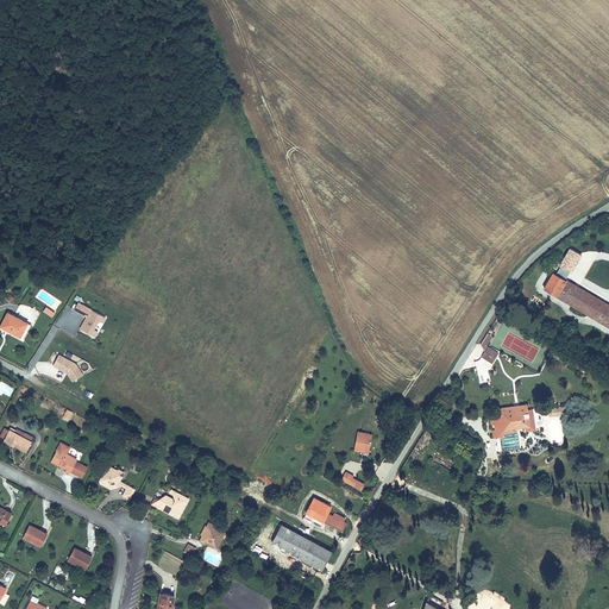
[(608,303),(554,271),(545,288),(608,325),(608,303)]
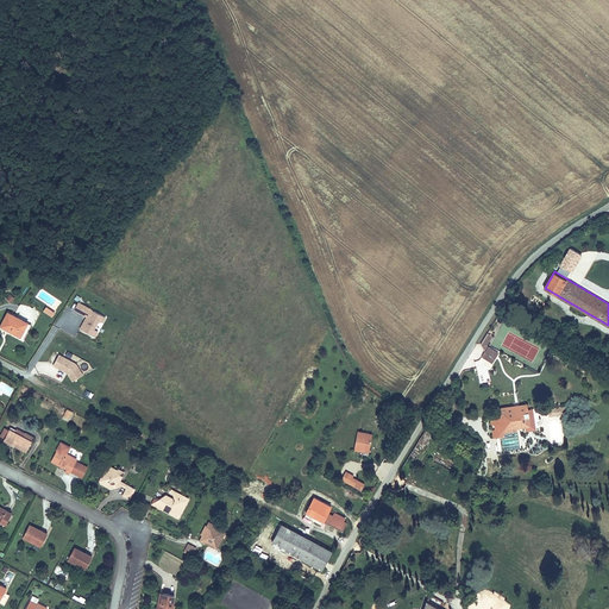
[(94,331),(98,324),(101,326),(106,318),(79,303),(74,312),(86,318),(79,330),(95,339),(98,333),(94,331)]
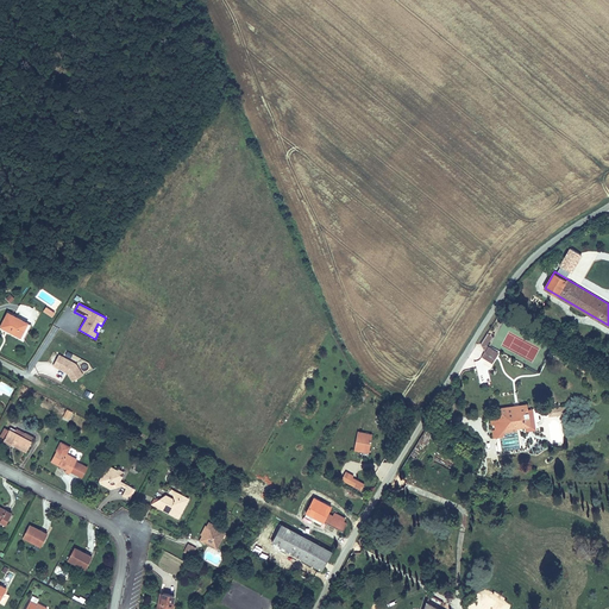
[(5,312),(0,320),(0,325),(24,338),(30,325),(5,312)]
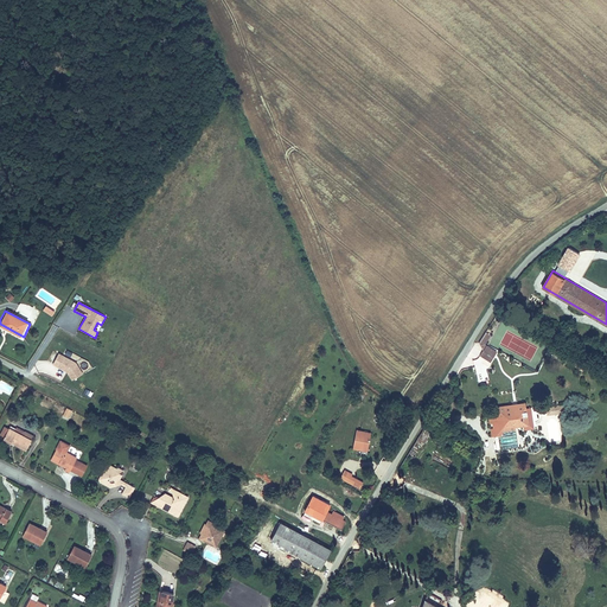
[(489,336),(484,332),(477,343),(480,350),(479,355),(490,360),(494,352),(483,344),(489,336)]
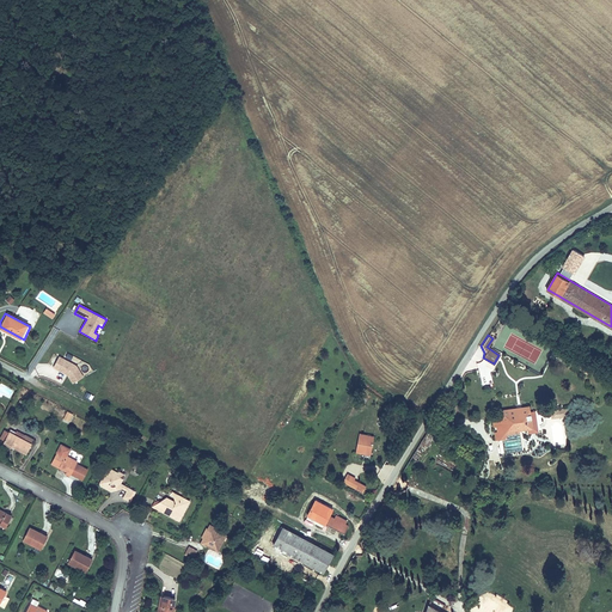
[(77,367),(60,357),(53,368),(67,375),(73,385),(84,378),(77,367)]
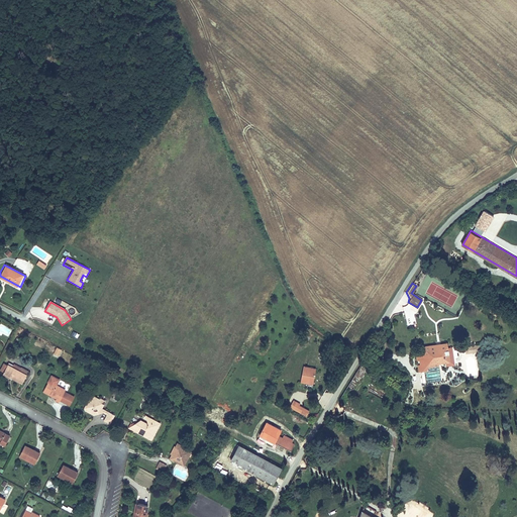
[(436,342),(425,343),(426,351),(425,351),(424,352),(421,350),(417,351),(418,357),(420,357),(421,362),(419,363),(420,370),(428,368),(428,366),(428,363),(439,360),(440,364),(447,363),(447,359),(447,358),(447,355),(448,355),(448,350),(449,350),(449,348),(448,344),(437,345),(436,342)]
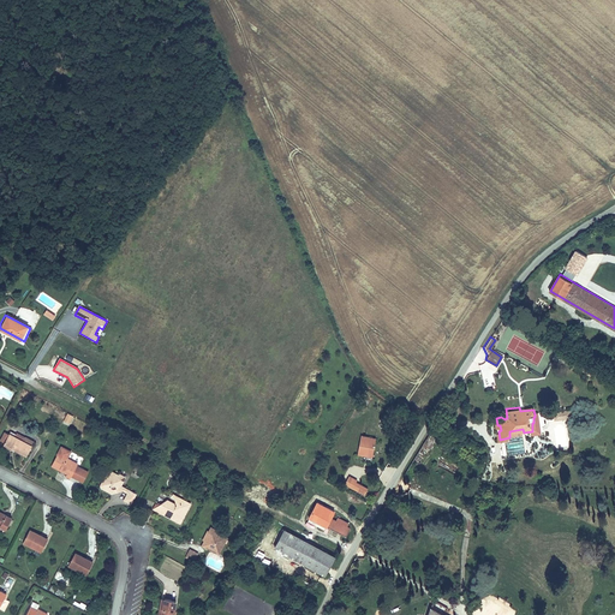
[(590,418),(593,417),(592,411),(586,411),(584,415),(584,424),(590,423),(590,418)]
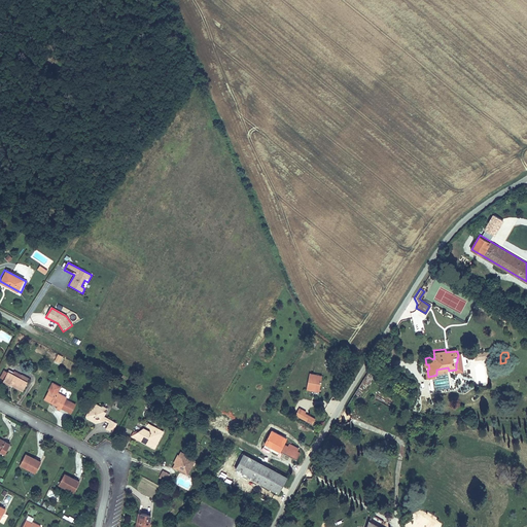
[(461,354),(458,355),(458,357),(457,357),(457,362),(456,362),(456,365),(456,366),(456,370),(457,373),(464,372),(461,354)]
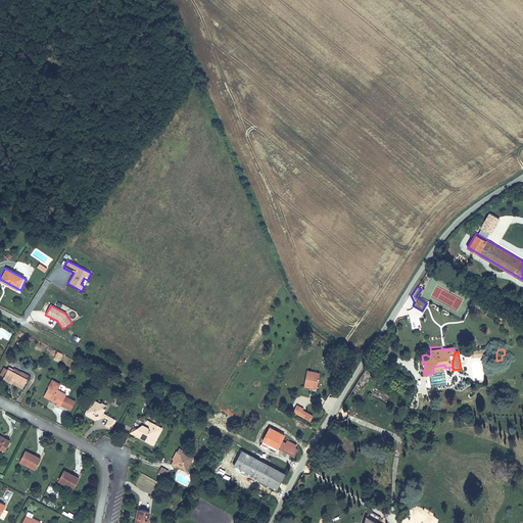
[(12,380),(25,386),(31,375),(22,371),(20,374),(13,371),(14,368),(9,366),(3,377),(11,381),(12,380)]
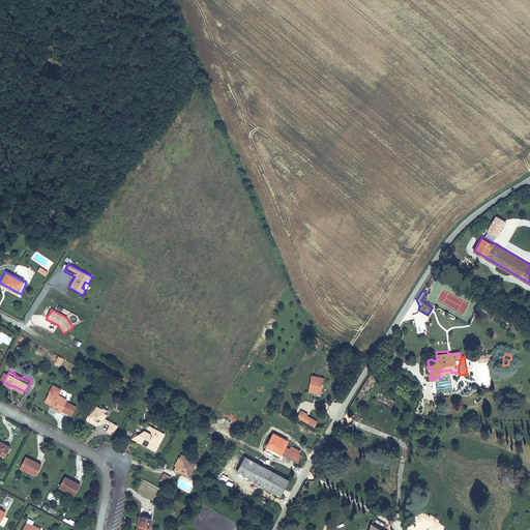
[(321,393),(324,377),(313,375),(308,391),(321,393)]
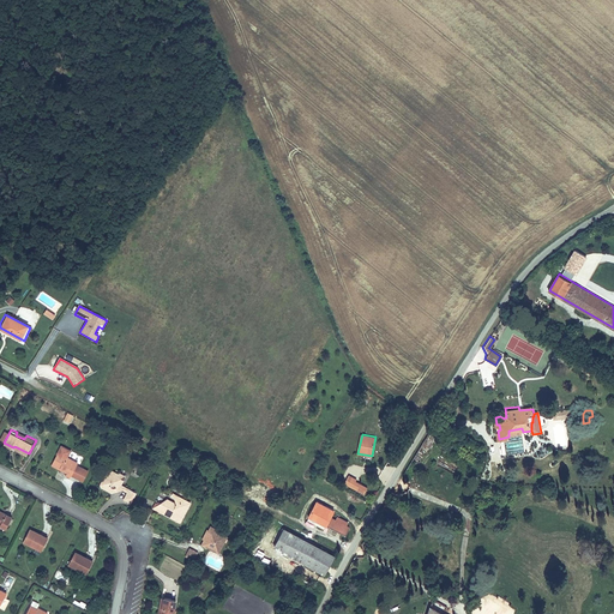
[(500,443),(503,455),(511,453),(510,441),(500,443)]
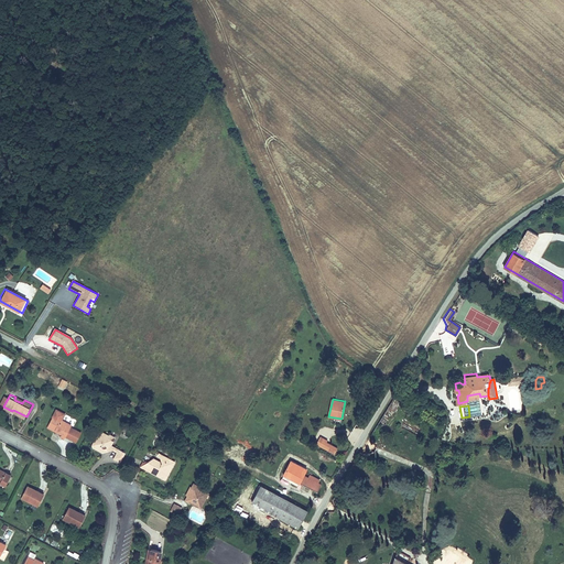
[(74,424),(62,419),(61,420),(53,416),(47,427),(55,431),(56,429),(62,432),(60,436),(66,440),(74,424)]
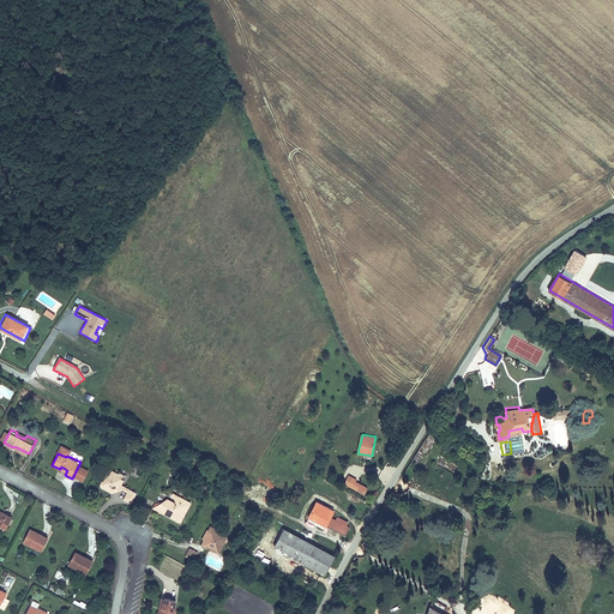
[(109,494),(121,492),(127,494),(124,501),(131,505),(136,493),(119,485),(124,474),(119,471),(115,473),(108,469),(102,470),(102,475),(97,483),(97,488),(109,494)]
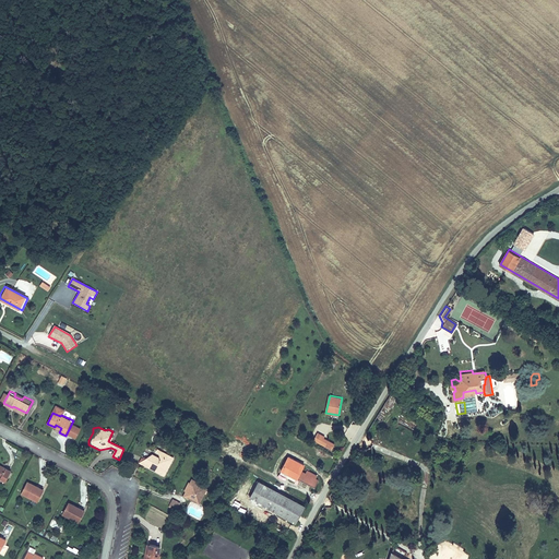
[(319,445),(320,443),(331,449),(334,443),(323,437),(324,436),(318,431),(312,441),(319,445)]
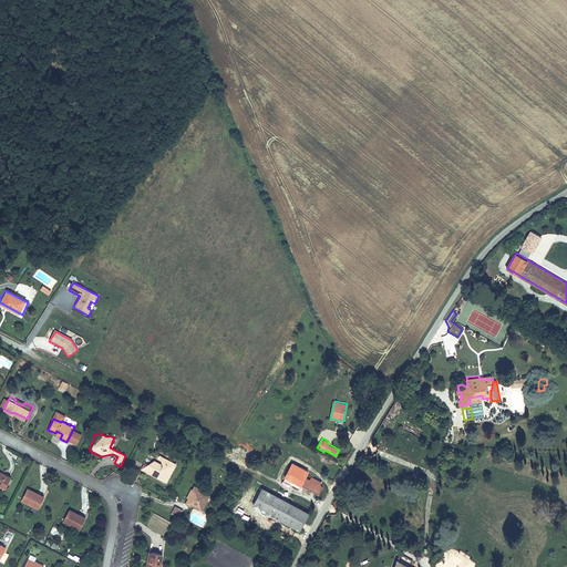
[(172,461),(158,455),(162,464),(172,461)]
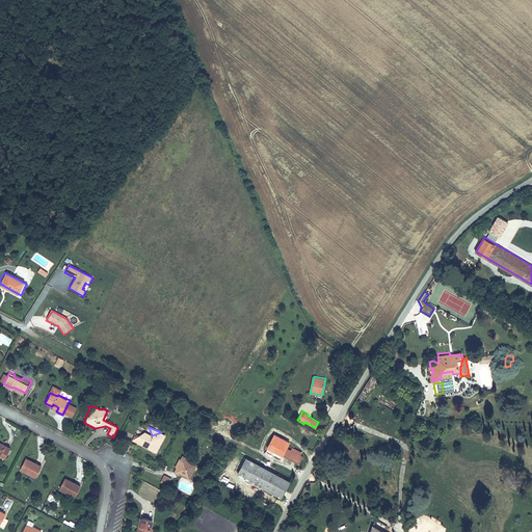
[(133,440),(157,451),(165,435),(161,432),(152,435),(143,431),(135,434),(133,440)]
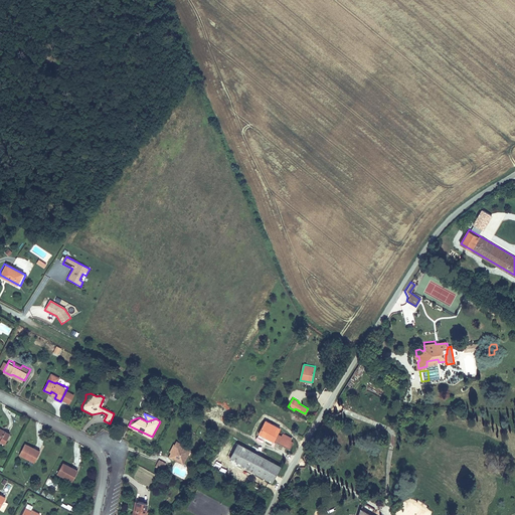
[(279,434),(282,427),(267,419),(259,434),(260,434),(259,436),(272,444),(273,442),(274,442),(275,441),(291,449),(294,442),(292,441),(293,438),(284,433),(283,436),(279,434)]
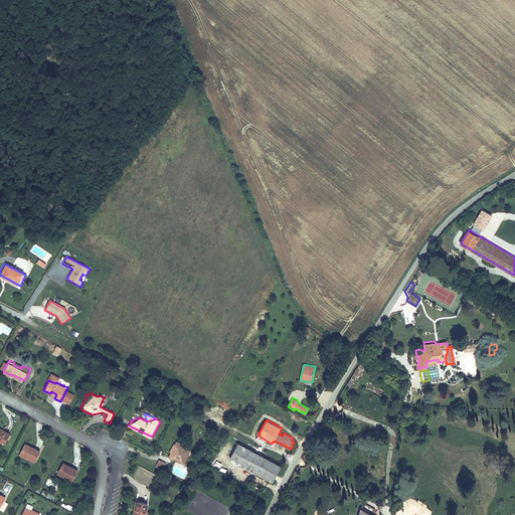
[(0,439),(7,443),(11,435),(0,427),(0,439)]
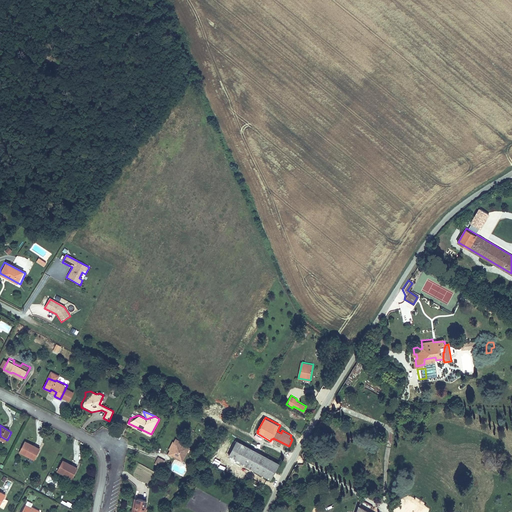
[(171,451),(169,454),(171,456),(175,454),(176,458),(178,459),(185,457),(188,453),(186,449),(188,447),(180,443),(181,442),(177,439),(175,443),(174,442),(170,450),(171,451)]
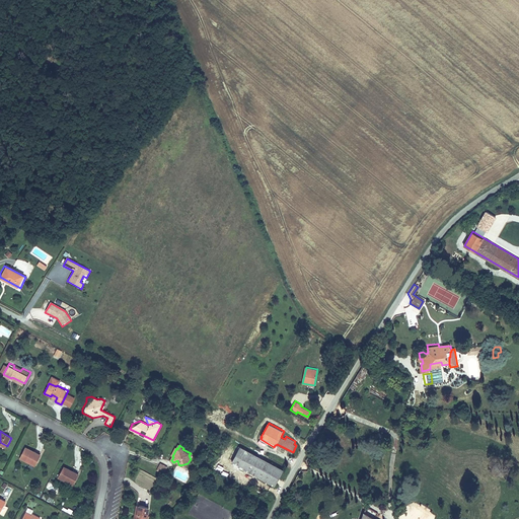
[(41,453),(25,446),(20,457),(34,464),(41,453)]
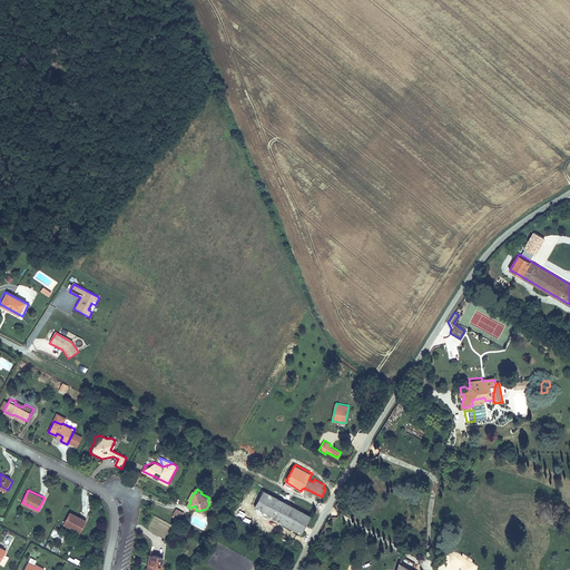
[(254,508),(271,517),(279,498),(264,490),(254,508)]
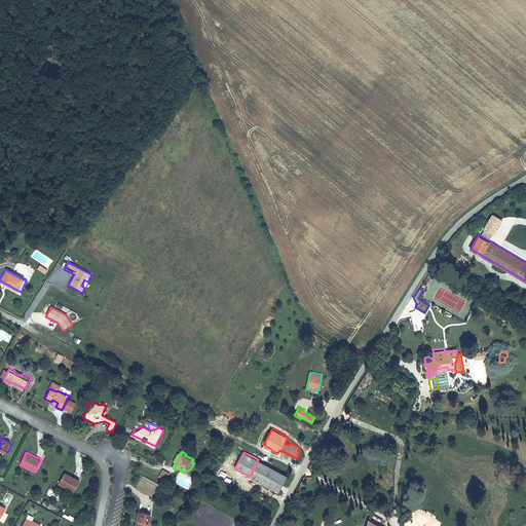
[(288,476),(258,459),(250,477),(278,492),(288,476)]
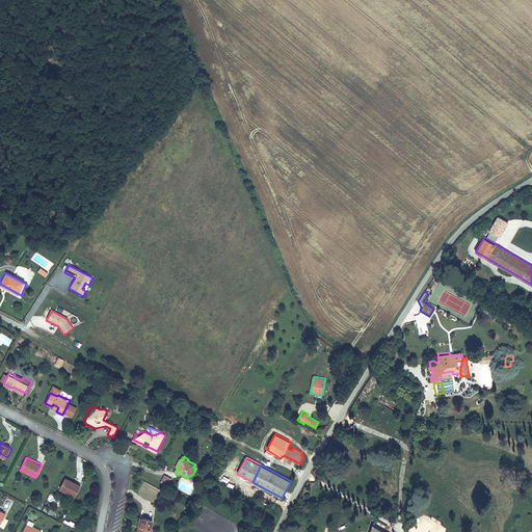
[(80,485),(65,478),(60,489),(75,497),(80,485)]
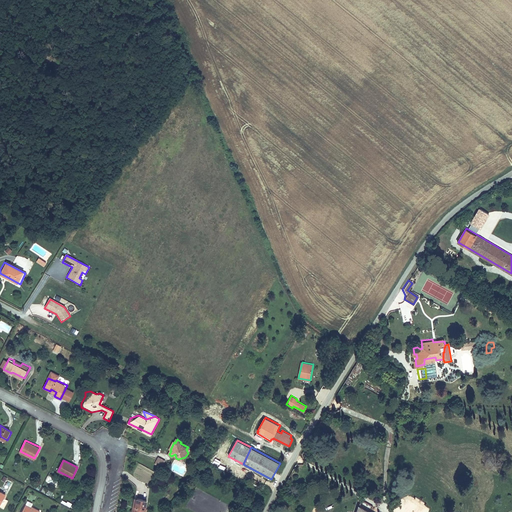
[(144,511),(147,500),(134,497),(131,511),(144,511)]
